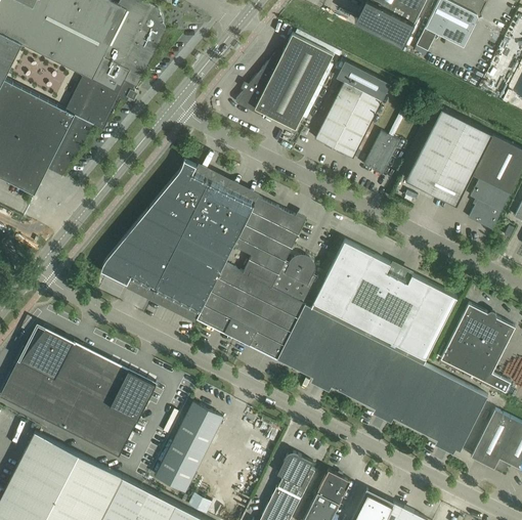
[(0,179),(33,196),(46,171),(60,178),(91,127),(102,132),(119,100),(125,103),(127,99),(133,102),(136,95),(131,92),(133,89),(135,90),(138,82),(164,32),(157,11),(137,1),(137,0),(119,0),(116,7),(101,0),(0,0),(0,179)]
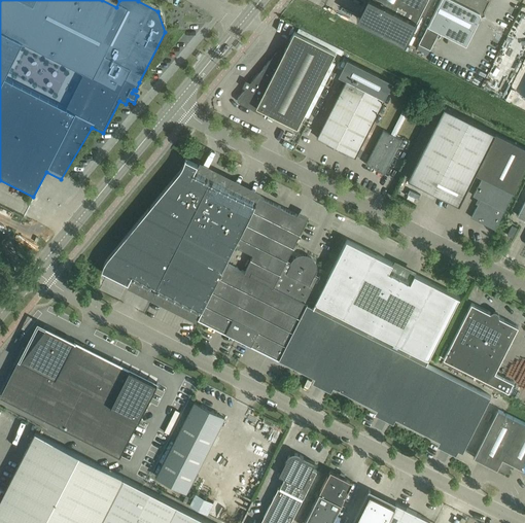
[(366,0),(365,0),(355,23),(404,47),(415,25),(426,0),(368,0),(366,0)]
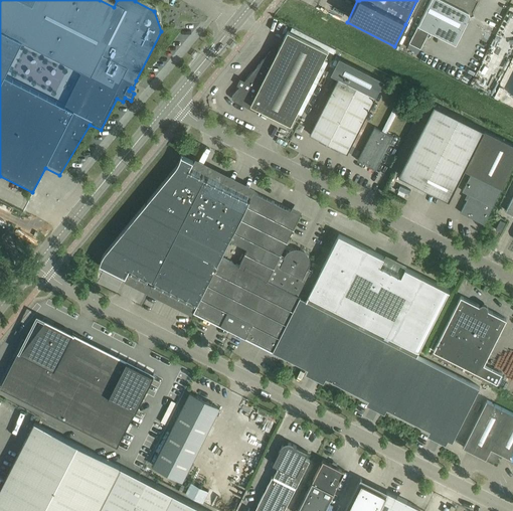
[(431,0),(416,29),(407,46),(418,52),(428,34),(454,47),(470,15),(476,4),(471,1),(470,0),(431,0)]
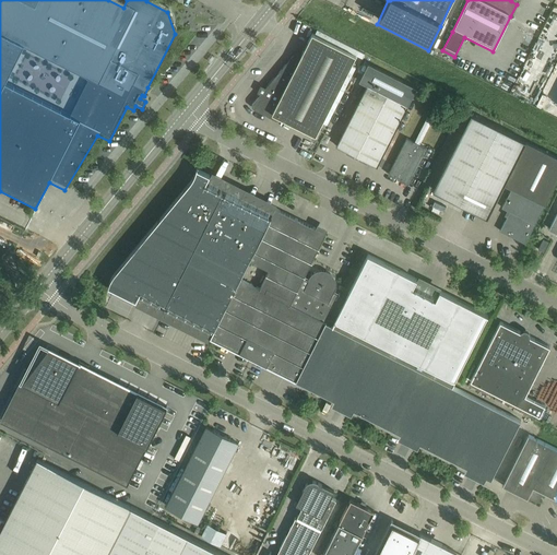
[(313,139),(313,140),(320,127),(326,129),(354,72),(350,69),(354,59),(310,37),(299,59),(294,56),(263,92),(259,90),(256,97),(258,98),(250,107),(250,108),(250,109),(250,110),(251,113),(252,114),(273,125),(274,125),(275,125),(276,125),(279,124),(280,122),(313,139)]
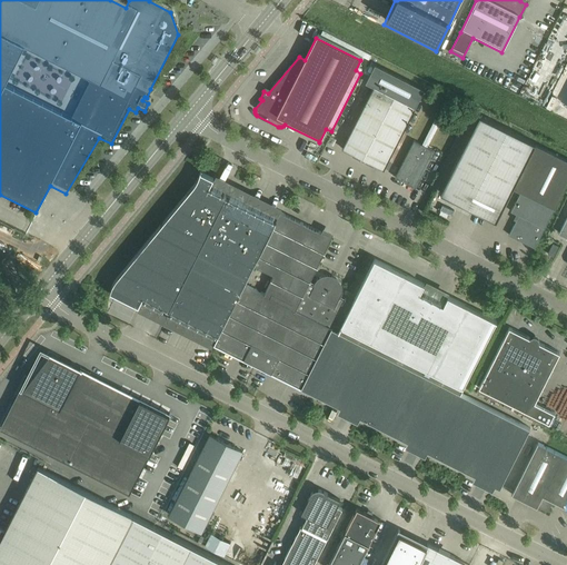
[(371,91),(340,152),(351,159),(351,160),(357,162),(359,168),(366,167),(371,170),(372,169),(381,174),(423,92),(374,68),(364,87),(371,91)]
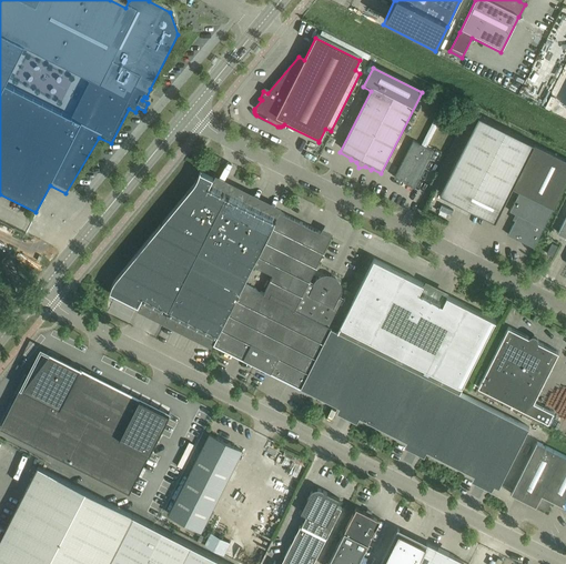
[(476,120),(437,197),(493,225),(511,191),(517,195),(508,214),(516,219),(505,239),(532,252),(542,232),(552,212),(565,183),(565,164),(532,148),(476,120)]
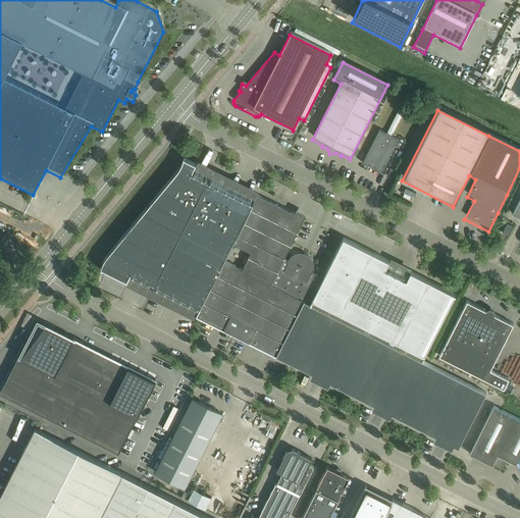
[(360,166),(379,176),(397,143),(391,139),(403,114),(398,112),(385,137),(377,133),(360,166)]
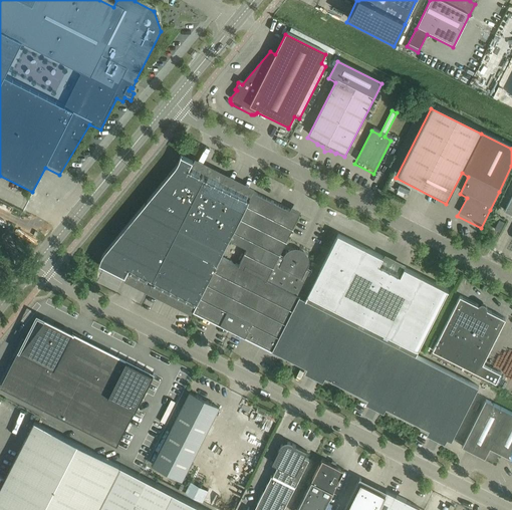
[(98,264),(98,265),(98,266),(97,267),(97,268),(98,268),(98,267),(123,280),(128,272),(151,284),(195,306),(191,314),(202,319),(228,332),(234,335),(275,356),(305,297),(273,281),(286,255),(285,256),(283,257),(283,258),(282,259),(278,257),(297,219),(288,214),(251,195),(247,203),(202,181),(187,173),(191,165),(180,160),(180,159),(180,158),(179,158),(179,159),(179,160),(179,161),(178,162),(178,163),(177,164),(177,165),(177,166),(175,169),(173,172),(104,255),(103,255),(103,256),(102,256),(102,257),(101,258),(101,259),(100,260),(100,261),(99,262),(99,263),(98,264)]
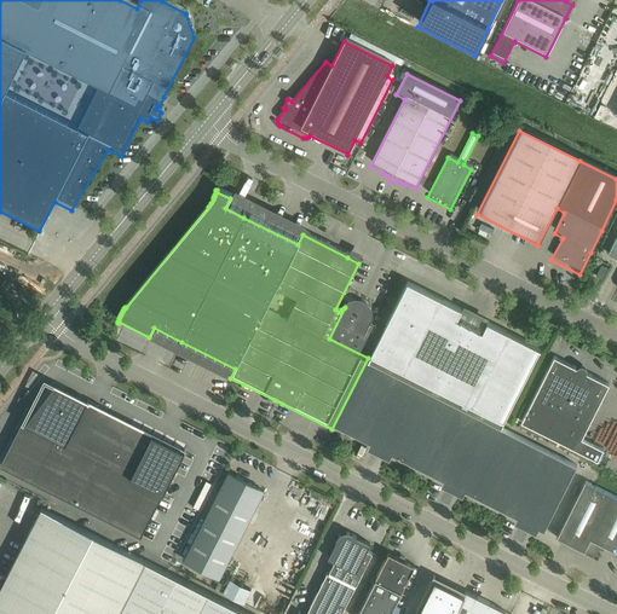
[(616,235),(605,258),(616,264),(616,283),(616,285),(616,287),(616,235)]
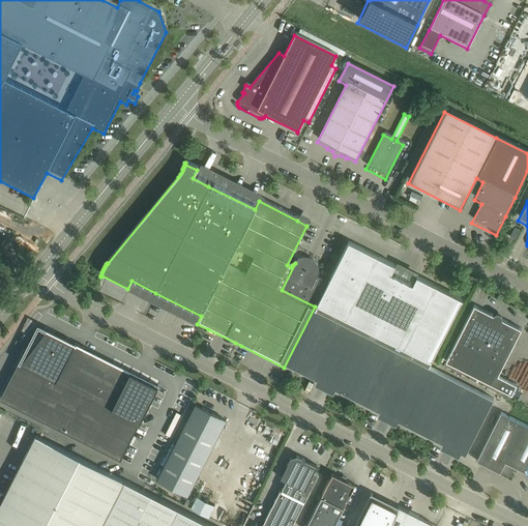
[(512,231),(508,241),(514,243),(519,234),(512,231)]
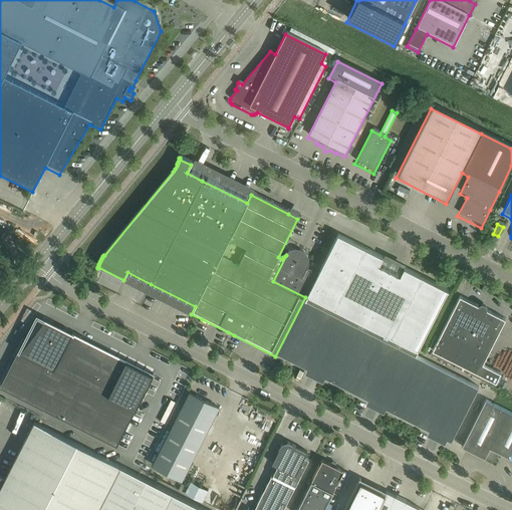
[(286,255),(273,281),(305,297),(275,356),(285,361),(450,445),(451,442),(477,391),(414,358),(417,353),(447,293),(406,273),(403,271),(399,279),(377,268),(381,260),(345,242),(336,238),(316,278),(309,275),(310,274),(306,272),(307,270),(307,268),(307,266),(307,264),(307,263),(307,261),(306,259),(304,257),(304,256),(302,255),(301,254),(299,253),(297,253),(296,252),(294,252),(292,252),(288,254),(286,255)]
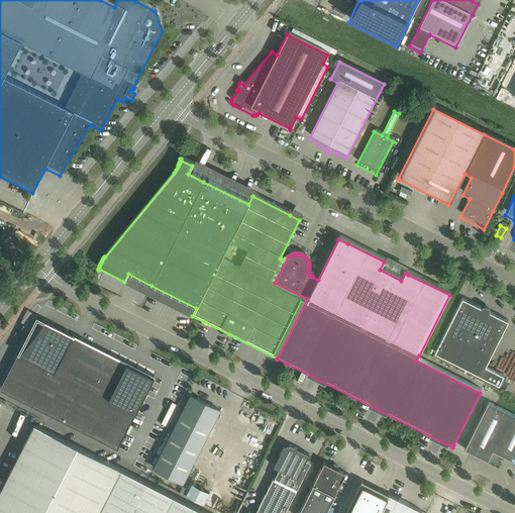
[(433,356),(434,356),(497,388),(502,379),(484,370),(507,324),(488,315),(488,314),(488,313),(488,311),(487,310),(486,309),(485,309),(483,309),(482,309),(481,310),(480,310),(460,301),(433,356)]
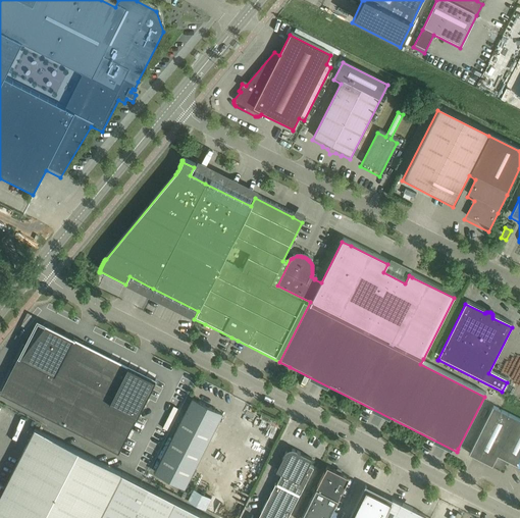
[(20,351),(0,392),(0,397),(116,457),(154,383),(70,342),(61,338),(62,332),(53,332),(53,333),(44,328),(26,353),(20,351)]
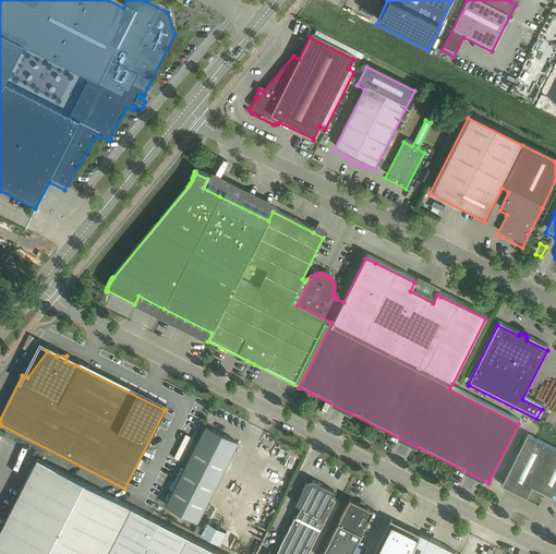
[(204,431),(164,509),(195,526),(236,447),(204,431)]
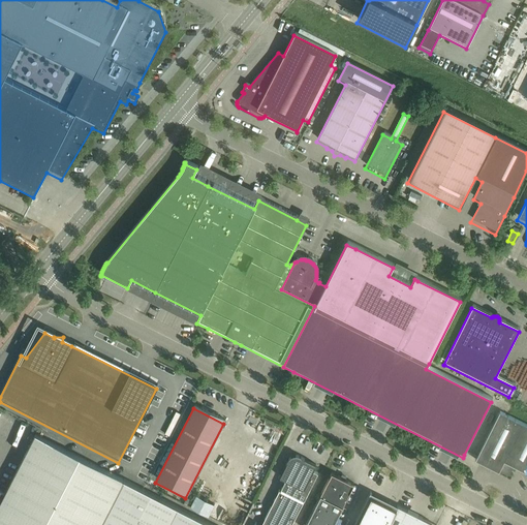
[(526,423),(500,410),(473,463),(526,490),(526,423)]
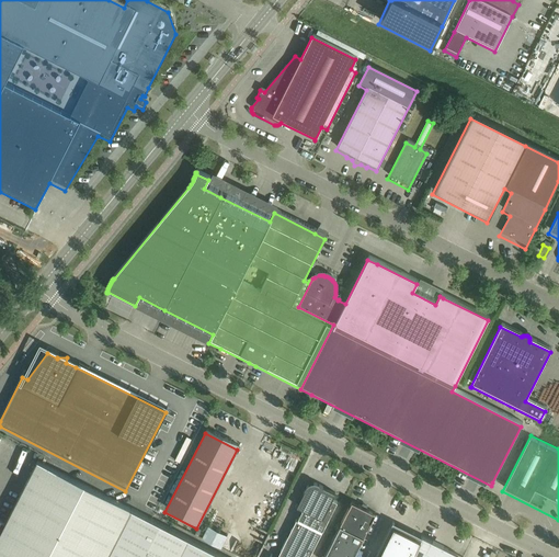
[(184,441),(172,464),(178,466),(190,443),(184,441)]
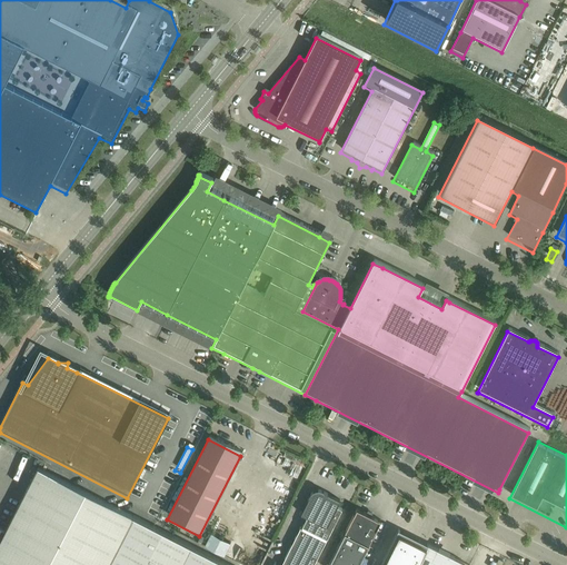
[(3,535),(0,541),(0,564),(108,564),(131,521),(36,472),(3,535)]
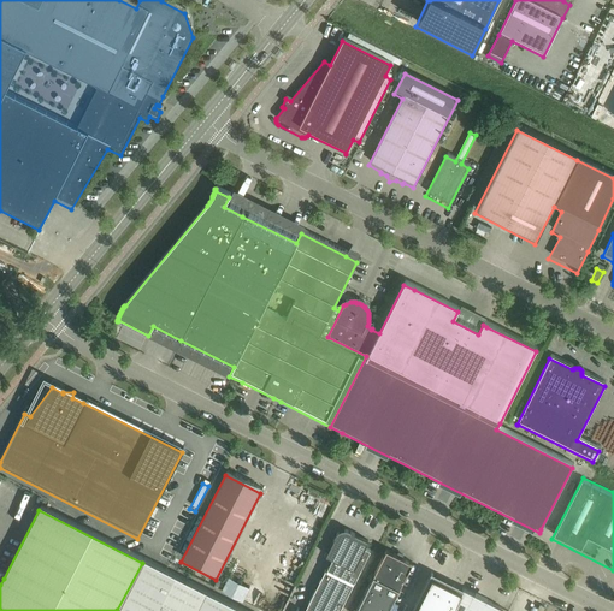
[(340,610),(352,588),(369,555),(362,552),(366,545),(348,537),(346,535),(344,534),(342,534),(340,535),(337,537),(335,538),(334,540),(334,541),(324,559),(330,563),(324,575),(323,575),(305,610),(340,610)]
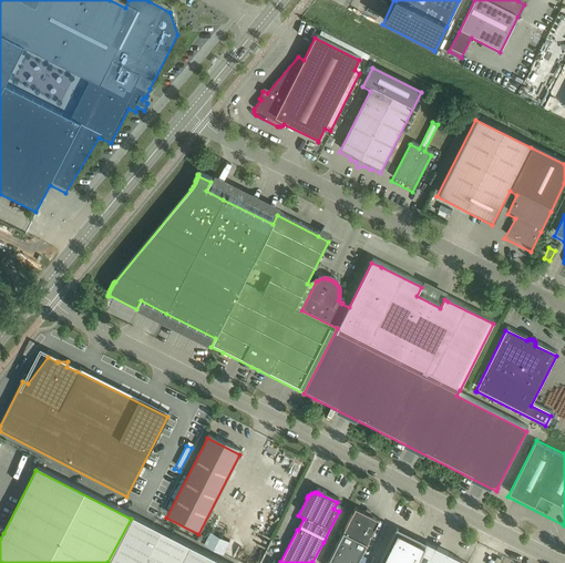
[(357,562),(367,544),(378,523),(353,511),(343,532),(327,562),(357,562)]
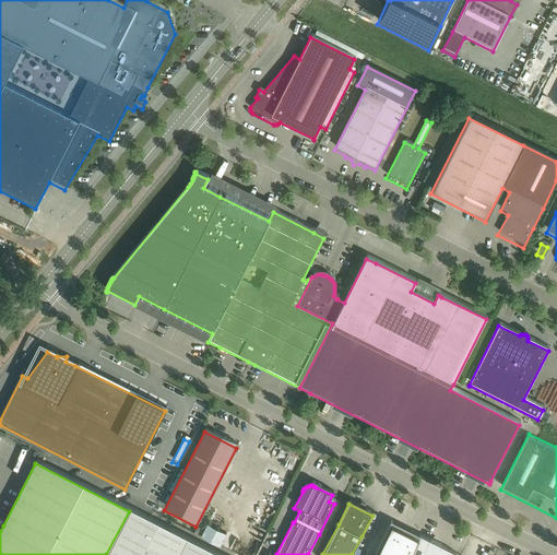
[(129,511),(106,554),(213,554),(190,543),(129,511)]
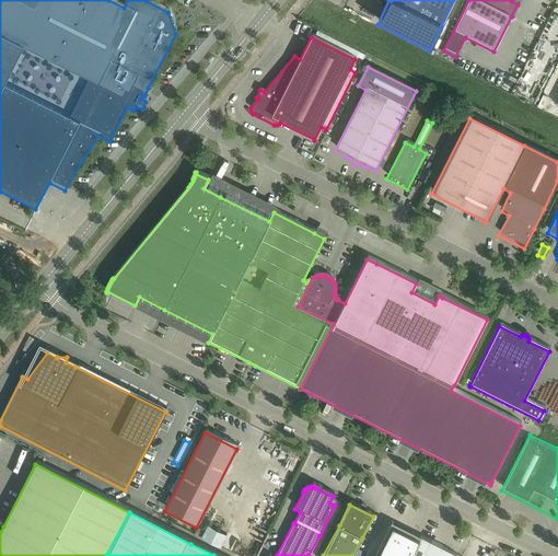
[(418,555),(426,543),(419,540),(418,542),(388,528),(374,555),(418,555)]
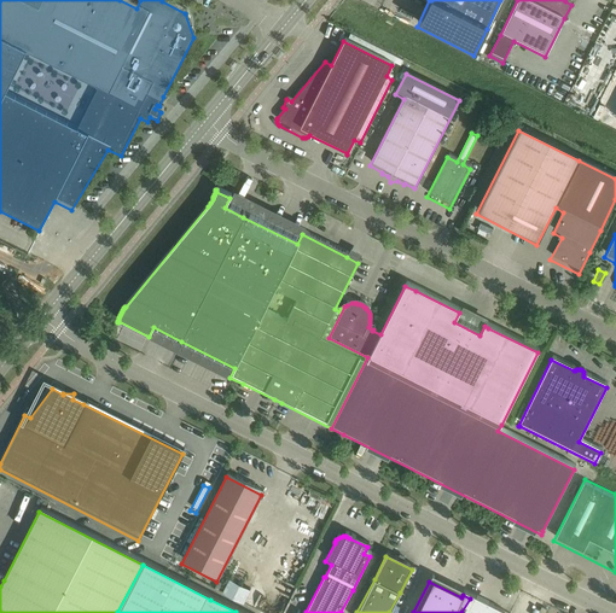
[(498,612),(470,599),(462,612),(498,612)]
